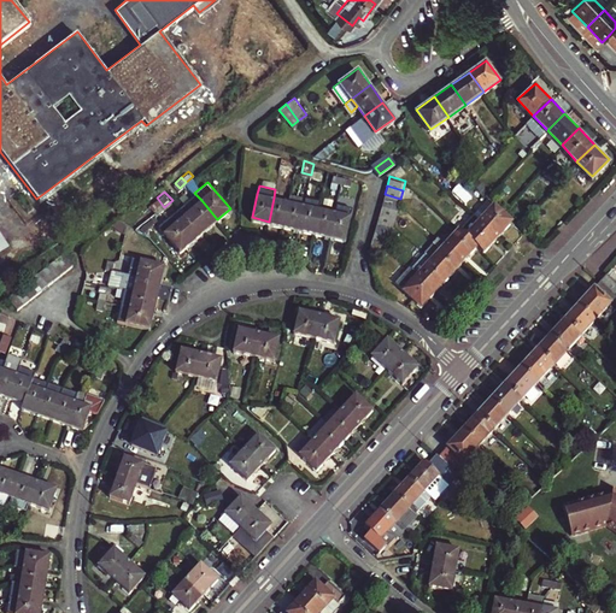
[(283,224),(299,228),(304,204),(306,196),(291,193),(289,201),(283,224)]
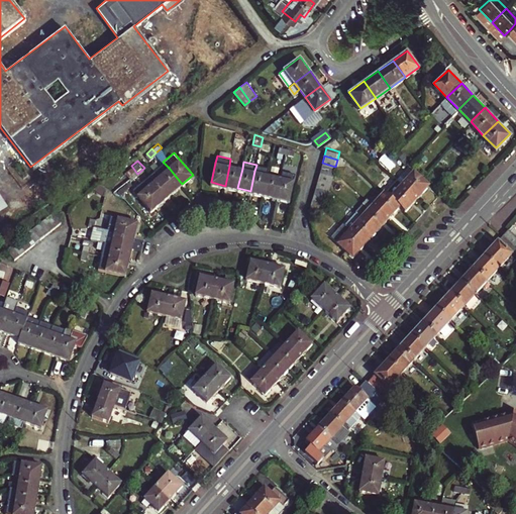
[(320,170),(333,174),(335,167),(322,163),(320,170)]
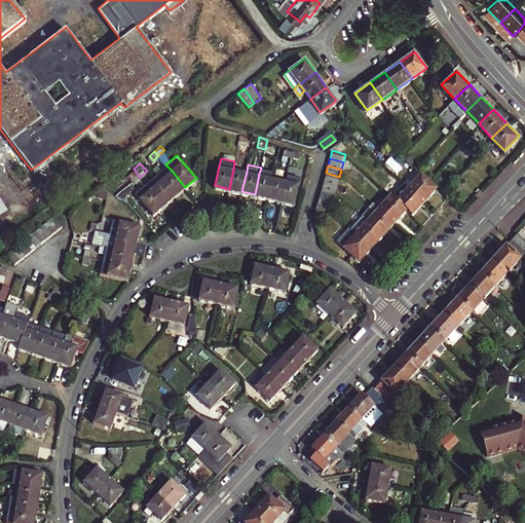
[(135,181),(140,177),(134,169),(128,174),(133,179),(135,181)]
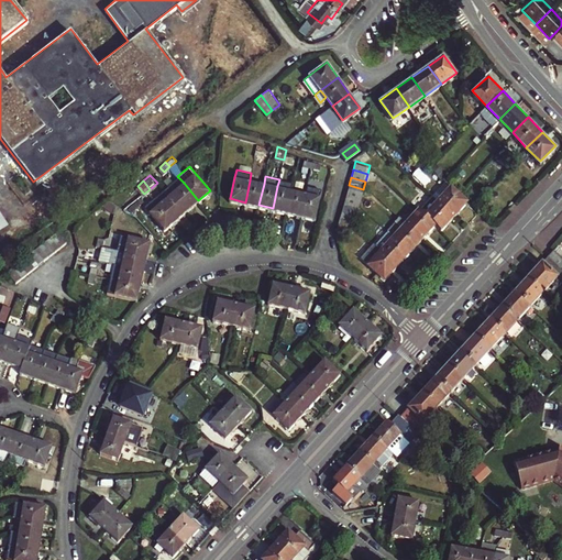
[(245,202),(259,205),(264,184),(250,180),(245,202)]
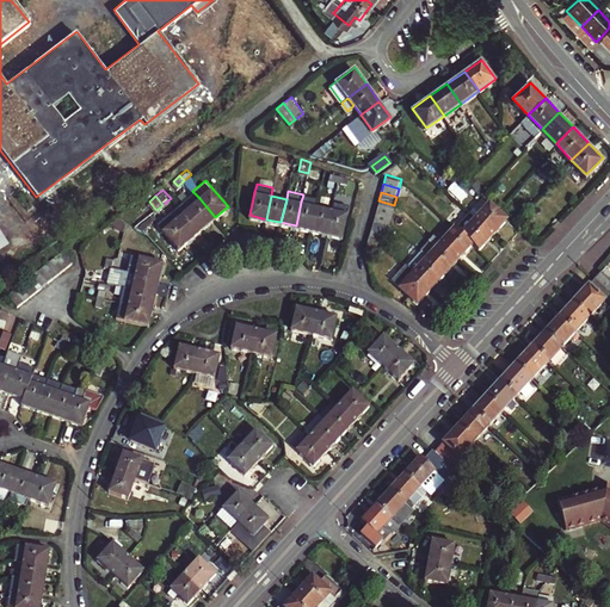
[(493,233),(507,217),(497,208),(484,196),(469,211),(493,233)]
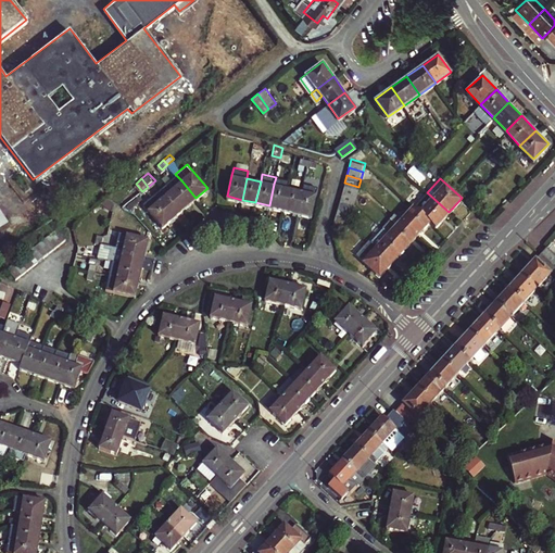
[(185,206),(196,198),(181,180),(171,189),(185,206)]
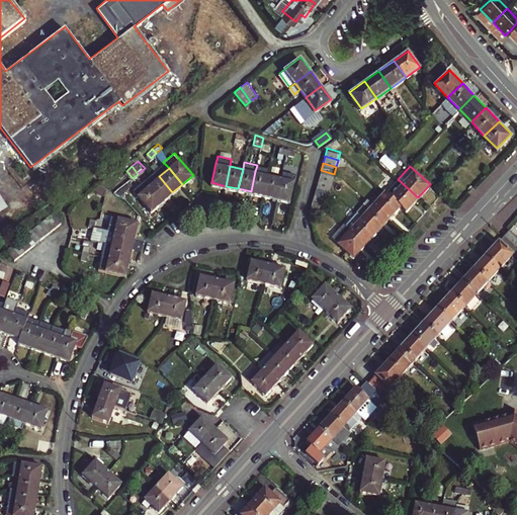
[(277,197),(289,200),(294,180),(295,173),(283,170),(281,177),(277,197)]
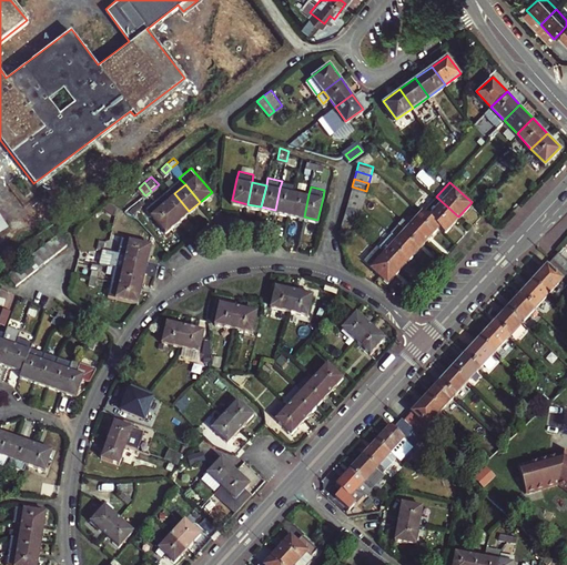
[(350,195),(363,200),(366,191),(352,187),(350,195)]
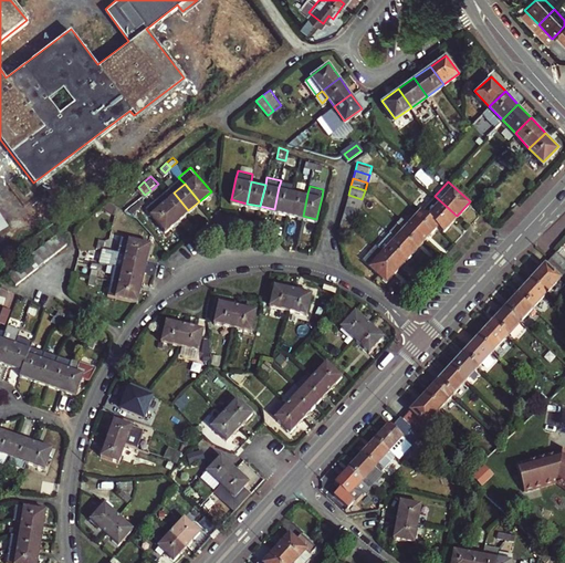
[(274,209),(289,212),(293,190),(279,187),(274,209)]
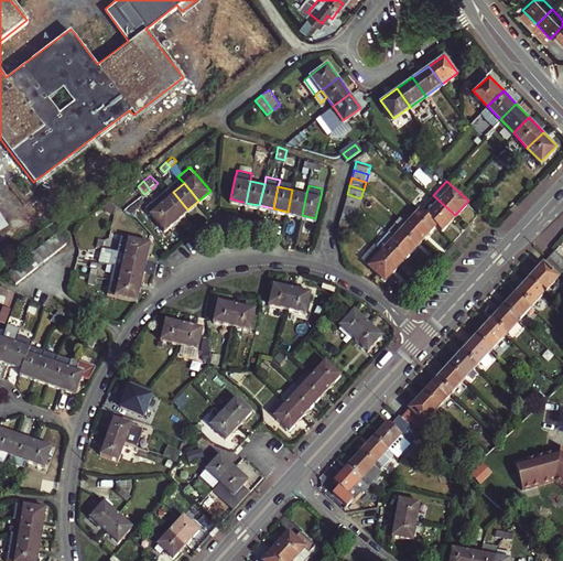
[(288,212),(302,215),(306,193),(292,190),(288,212)]
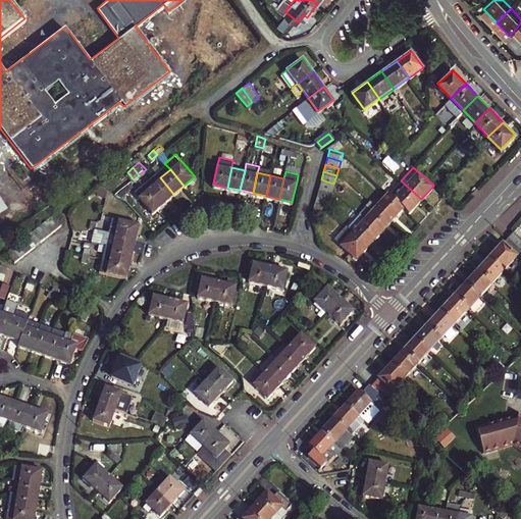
[(331,190),(333,187),(333,184),(321,179),(319,187),(331,190)]
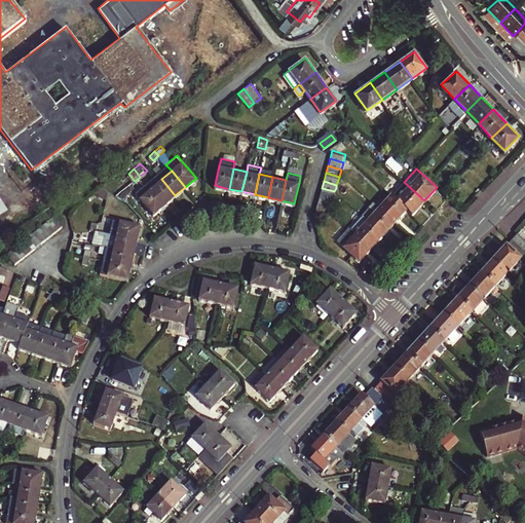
[(413,214),(424,200),(404,182),(392,194),(407,208),(413,214)]
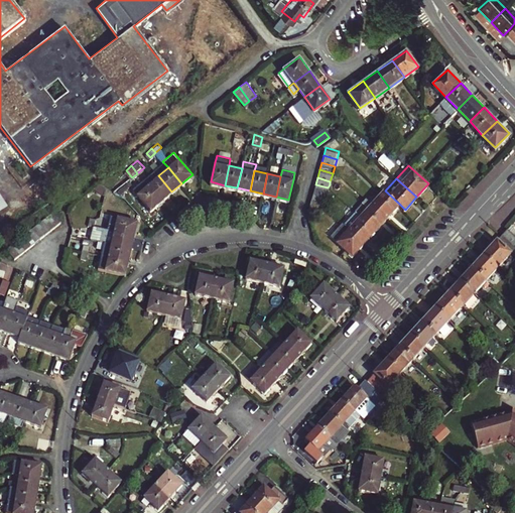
[(99,181),(93,186),(105,194),(106,185),(99,181)]
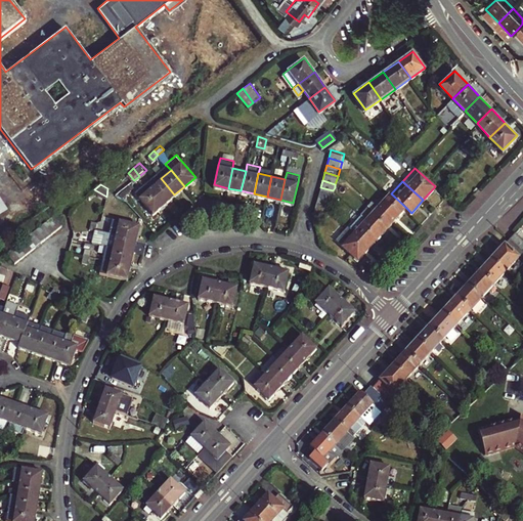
[(154,213),(164,204),(149,187),(139,197),(154,213)]
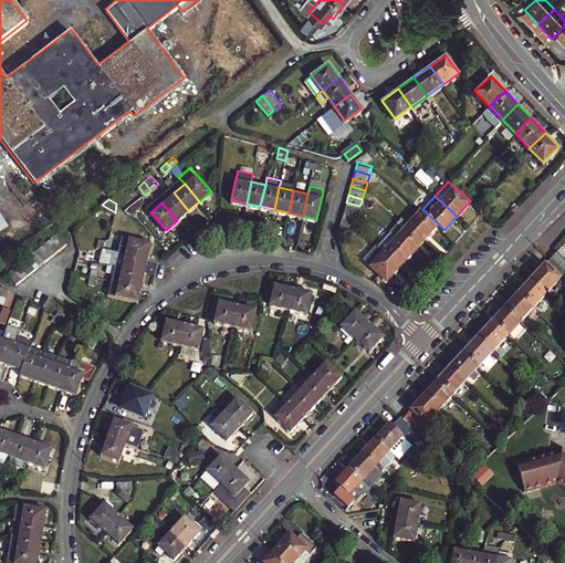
[(344,210),(357,215),(359,206),(346,202),(344,210)]
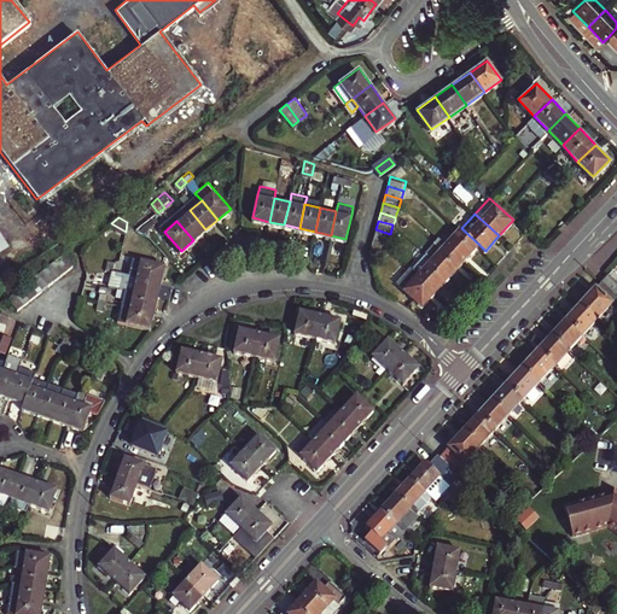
[(0,253),(12,246),(0,227),(0,253)]
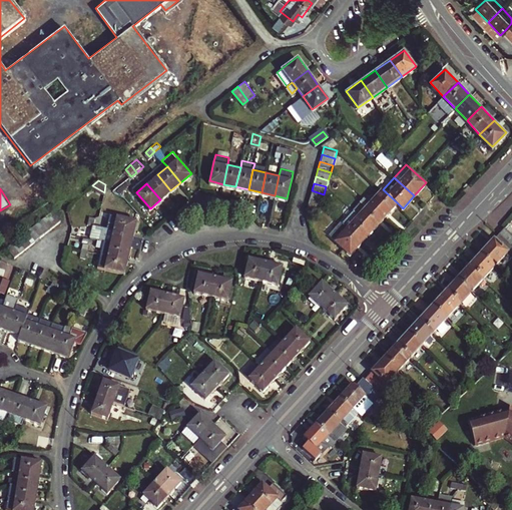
[(385,214),(397,202),(383,189),(371,201),(385,214)]
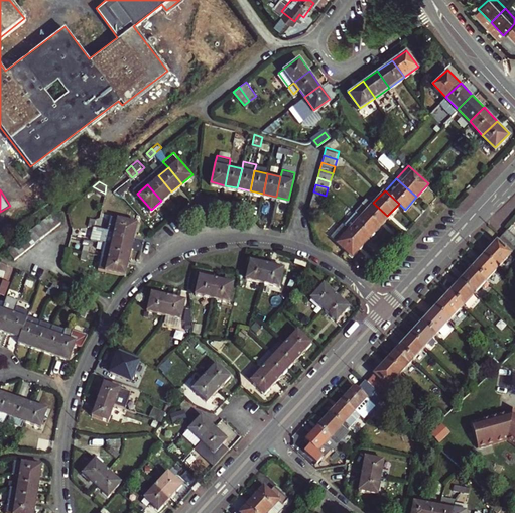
[(310,200),(324,204),(326,196),(313,191),(310,200)]
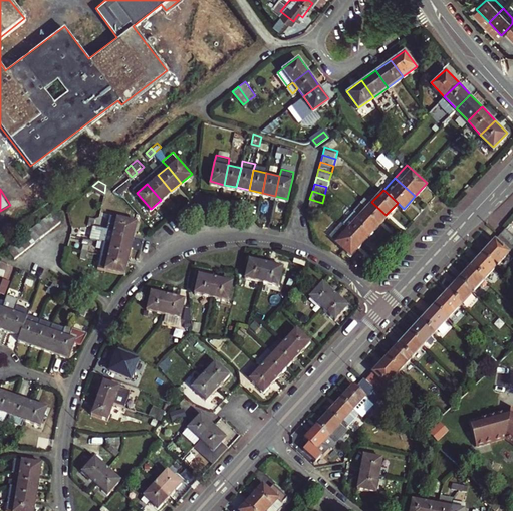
[(373,228),(386,215),(371,202),(364,196),(361,200),(367,206),(360,215),(373,228)]
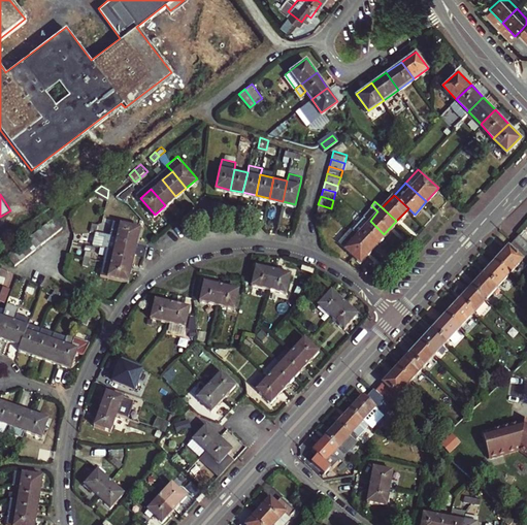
[(316,211),(329,216),(331,208),(318,204),(316,211)]
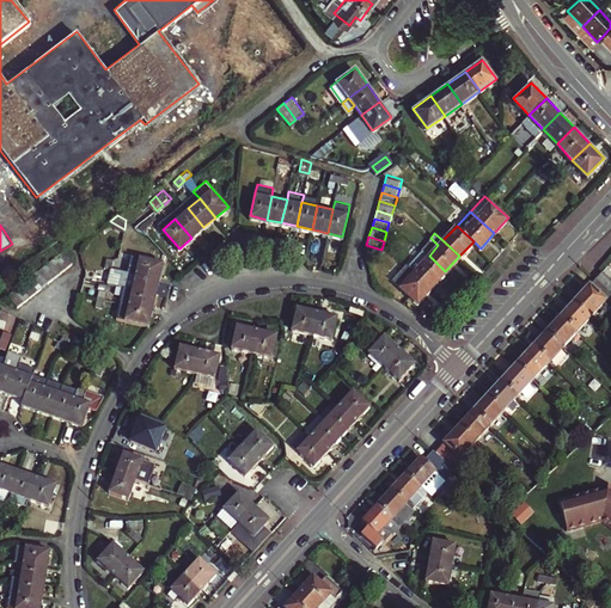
[(422,249),(429,256),(438,245),(431,238),(421,247),(422,249)]
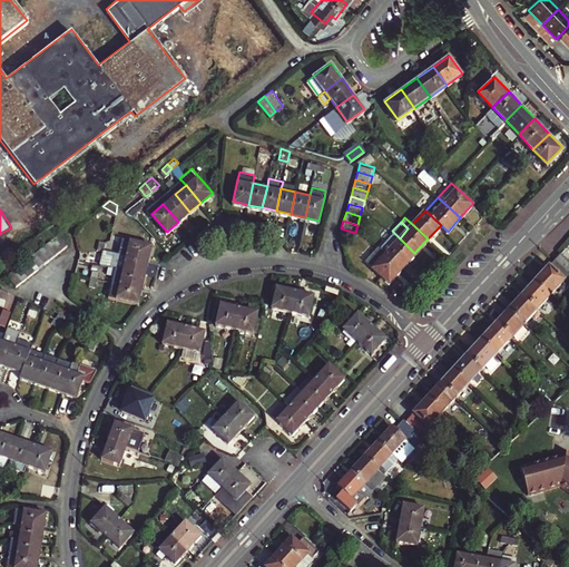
[(61,247),(67,243),(58,232),(52,236),(61,247)]
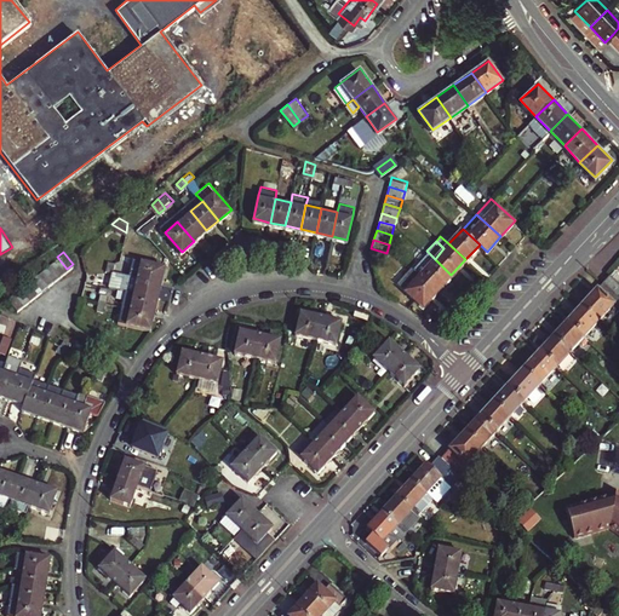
[(437,289),(451,275),(435,259),(428,252),(413,268),(420,274),(437,289)]
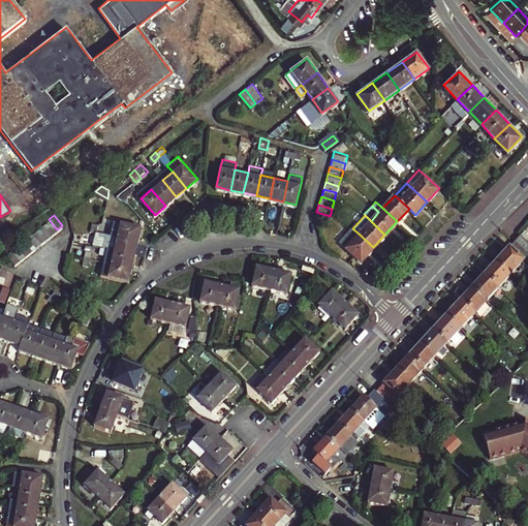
[(52,234),(57,229),(49,219),(43,223),(52,234)]
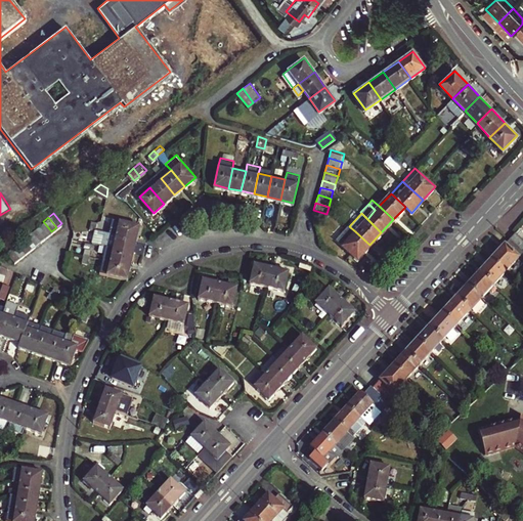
[(109,231),(136,237),(139,224),(112,217),(109,231)]
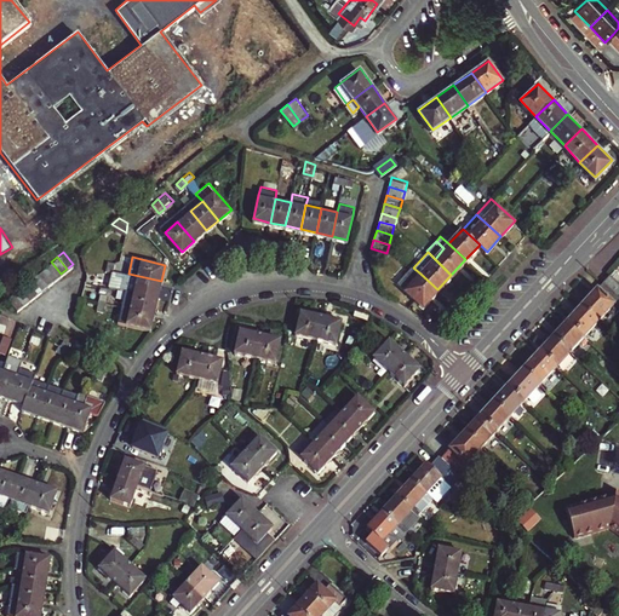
[(55,278),(61,274),(51,262),(45,266),(55,278)]
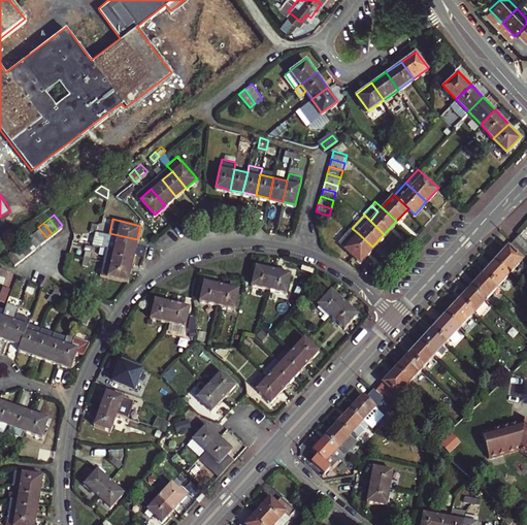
[(41,241),(46,237),(38,227),(32,232),(41,241)]
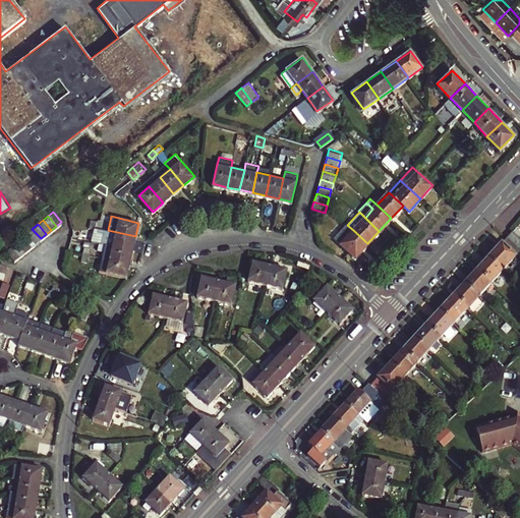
[(112,244),(132,249),(135,236),(108,230),(100,228),(99,231),(103,231),(100,241),(102,242),(112,244)]
